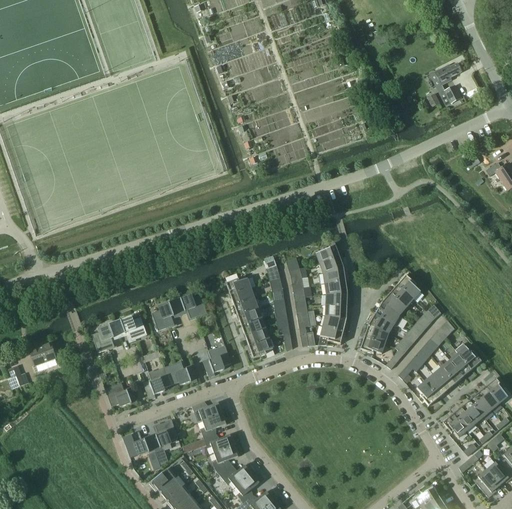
[(378,43),(385,41),(383,33),(376,35),(378,43)]
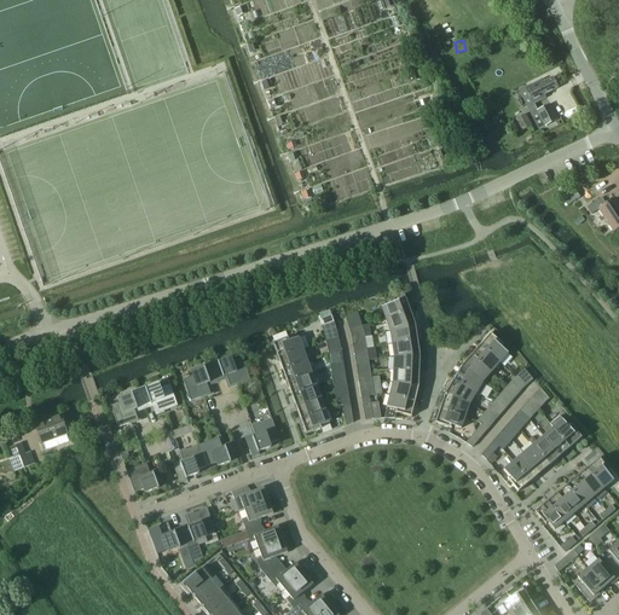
[(542,76),(525,85),(533,102),(544,97),(543,93),(557,86),(553,74),(543,79),(542,76)]
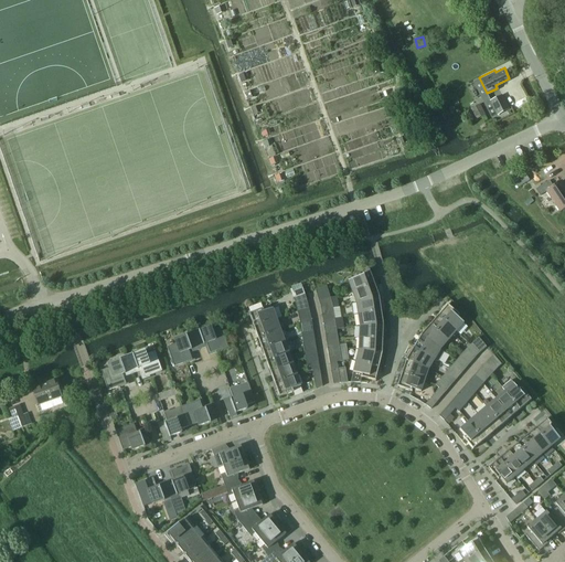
[(509,107),(502,93),(490,99),(497,113),(509,107)]
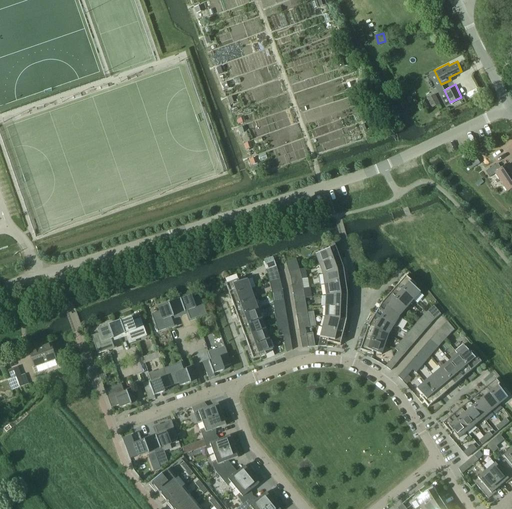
[(439,102),(434,93),(427,96),(432,105),(439,102)]
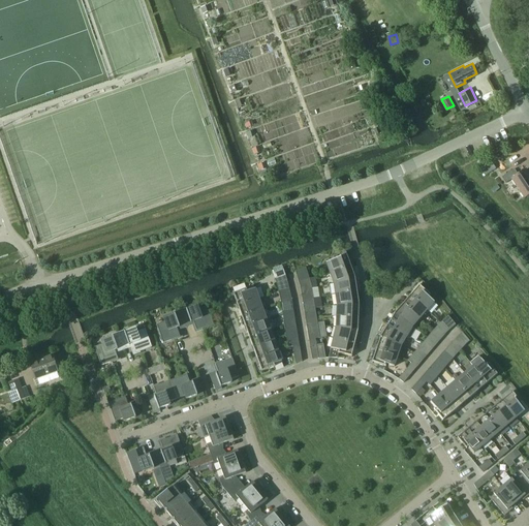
[(485,174),(496,166),(491,158),(479,165),(485,174)]
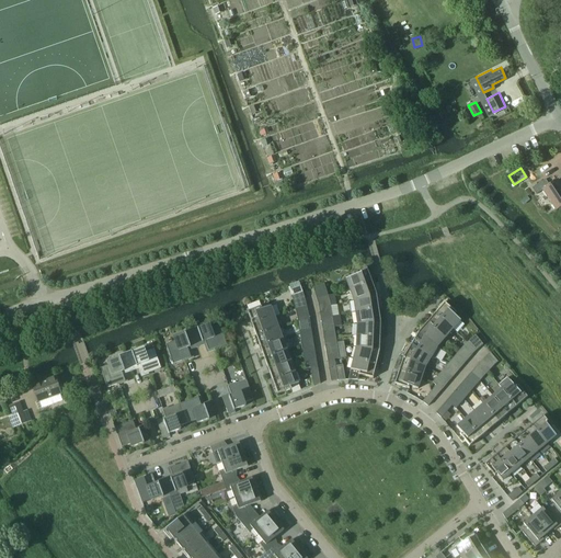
[(556,208),(560,204),(560,182),(558,177),(549,182),(546,177),(531,185),(536,192),(542,188),(556,208)]
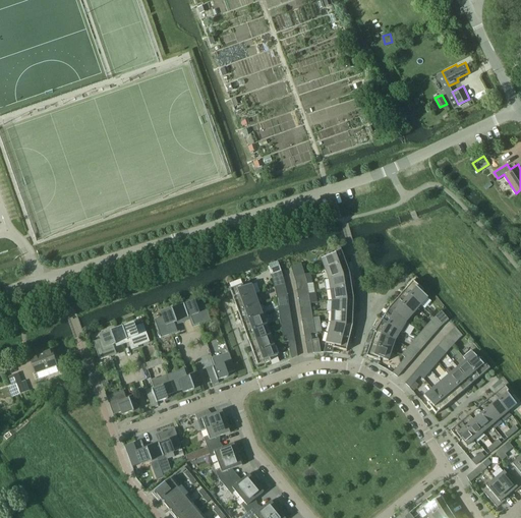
[(326,267),(345,260),(341,246),(328,251),(329,253),(322,256),(326,267)]
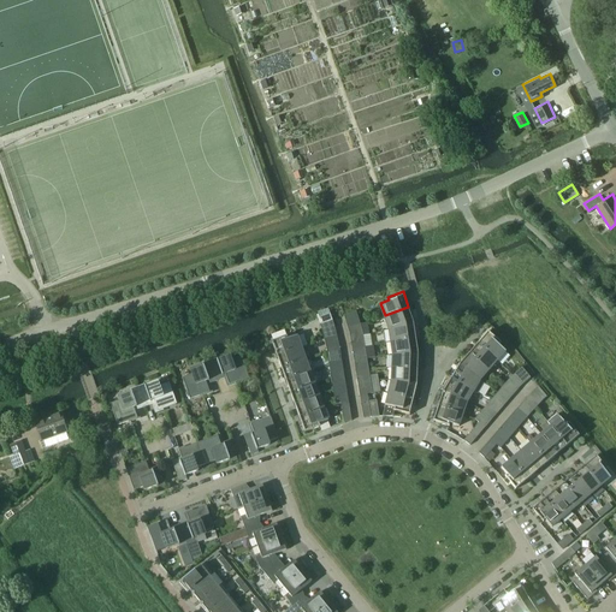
[(414,321),(408,307),(385,315),(390,327),(414,321)]
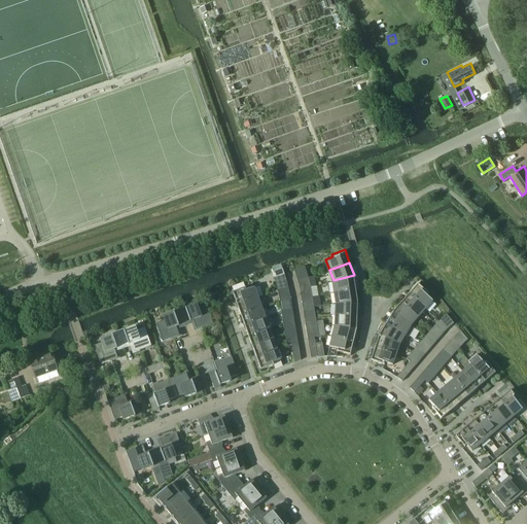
[(354,275),(334,280),(335,290),(356,287),(354,275)]
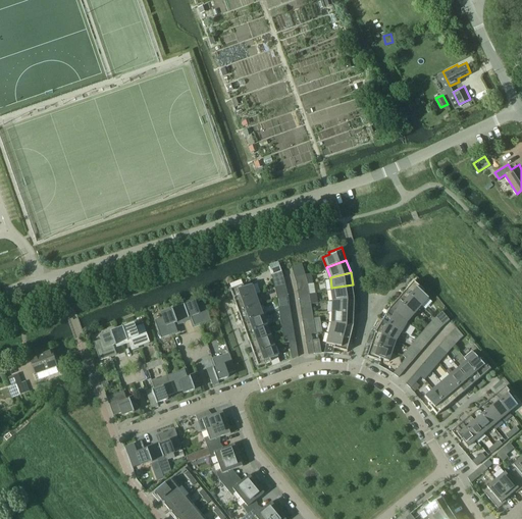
[(414,279),(405,290),(420,303),(427,295),(422,291),(424,289),(414,279)]
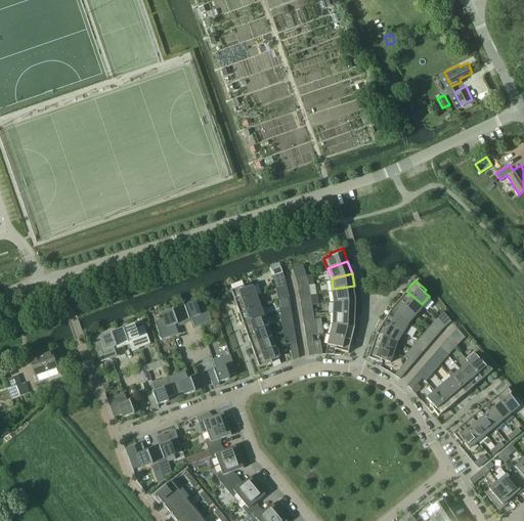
[(235,301),(255,294),(252,284),(246,287),(245,284),(231,289),(235,301)]
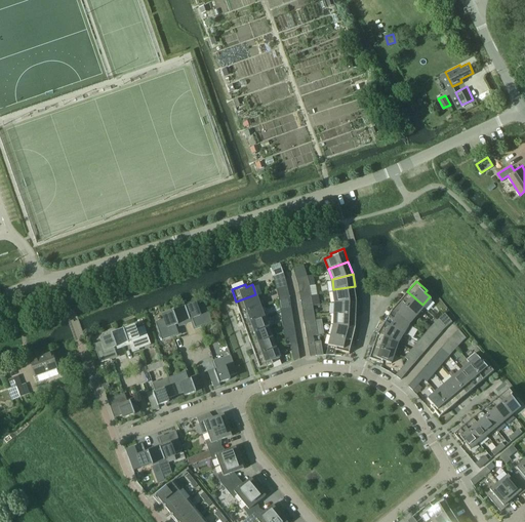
[(355,286),(333,289),(335,300),(356,299),(355,286)]
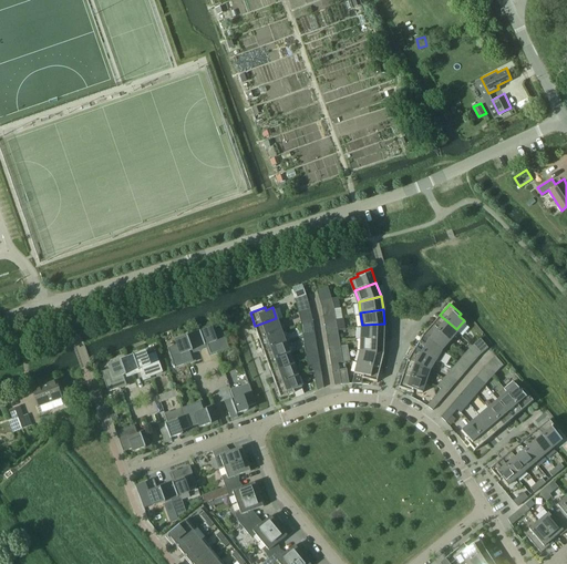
[(440,315),(432,324),(449,338),(456,329),(440,315)]
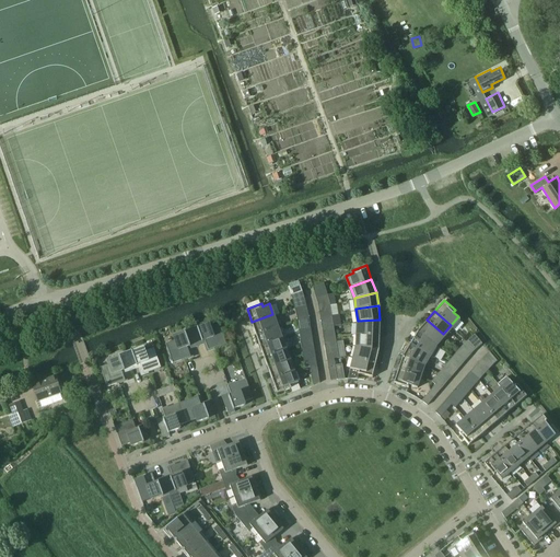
[(277,325),(272,314),(252,322),(256,333),(277,325)]
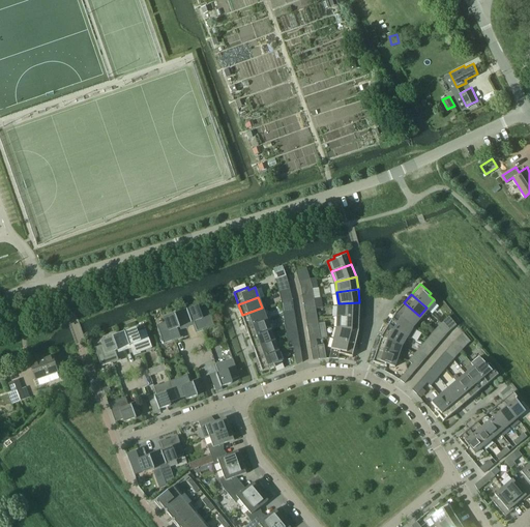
[(359,302),(339,303),(337,315),(359,316),(359,302)]
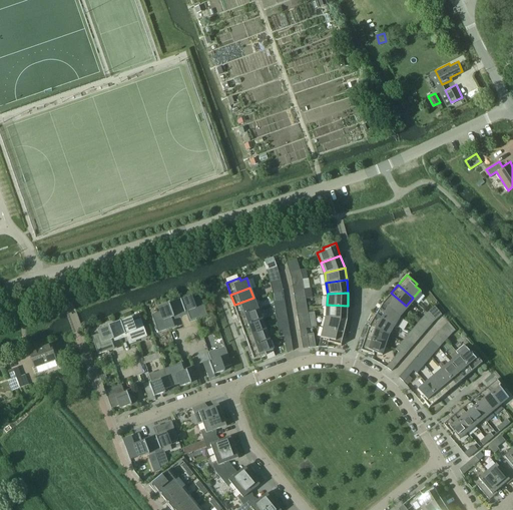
[(391,293),(382,302),(399,314),(406,306),(391,293)]
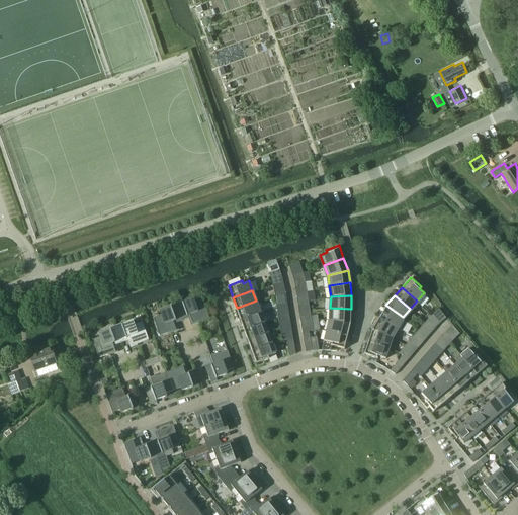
[(176,302),(182,319),(190,316),(192,322),(209,316),(202,297),(194,301),(193,297),(183,302),(182,298),(176,302)]
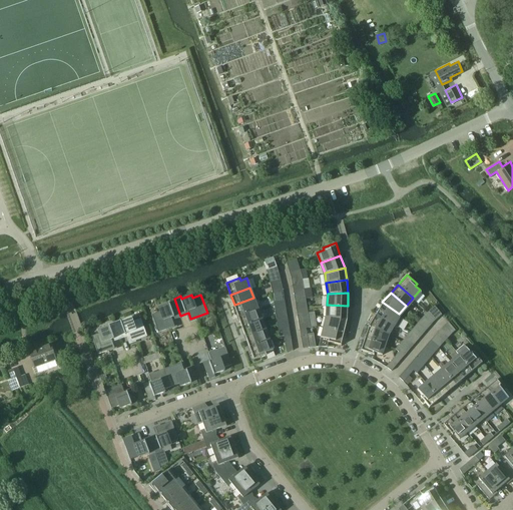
[(258,308),(253,298),(234,305),(238,315),(258,308)]
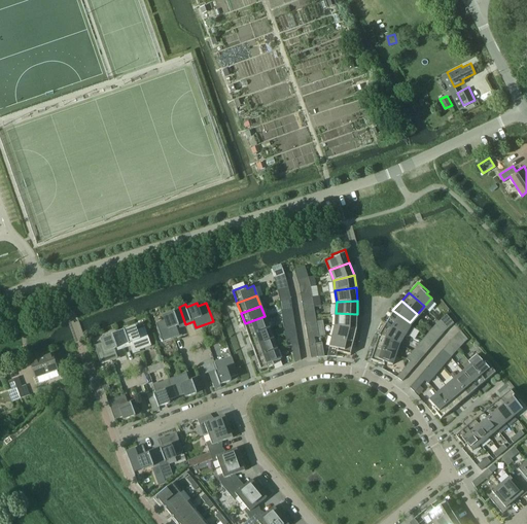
[(177,326),(185,324),(179,307),(173,309),(173,312),(163,315),(164,318),(155,321),(163,340),(179,334),(177,326)]
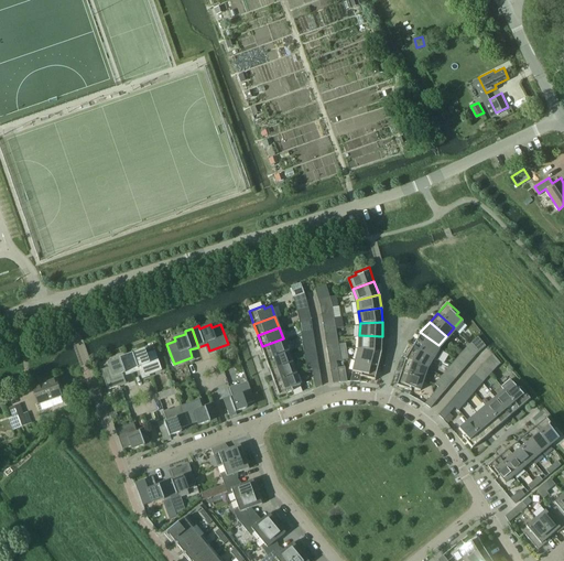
[(443,348),(438,345),(420,332),(413,344),(433,356),(437,358),(443,348)]
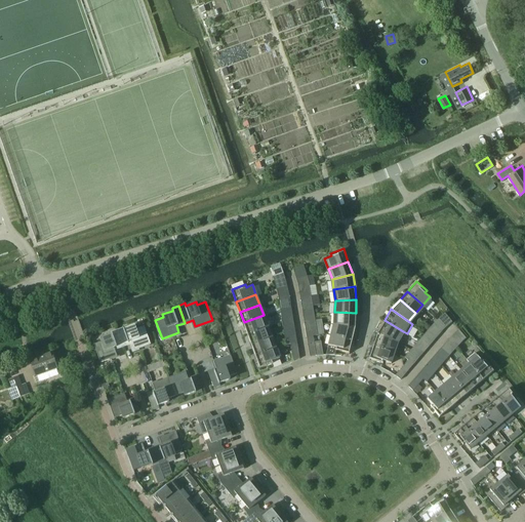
[(445,311),(441,314),(448,323),(452,320),(447,315),(445,311)]
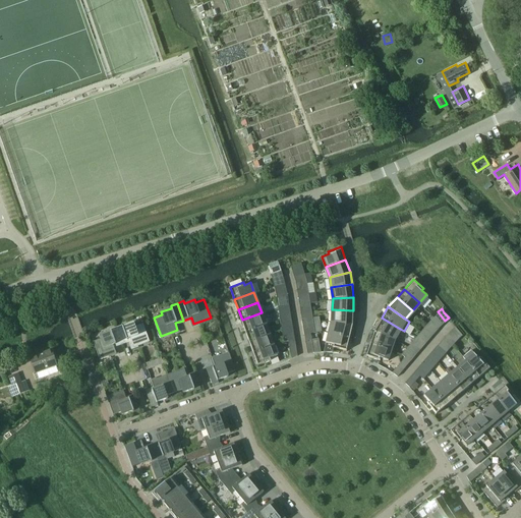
[(353,310),(332,309),(332,321),(352,324),(353,310)]
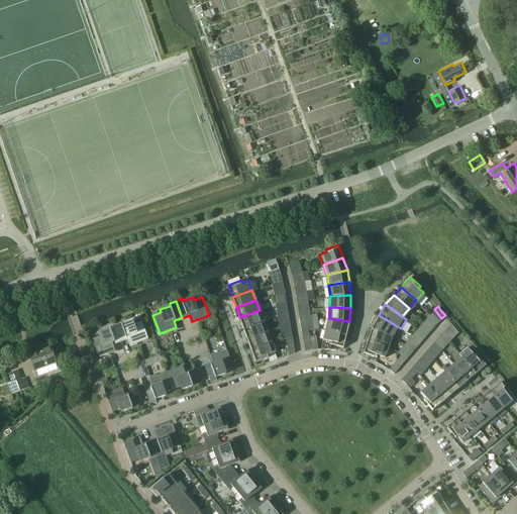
[(243,328),(264,321),(260,310),(240,317),(243,328)]
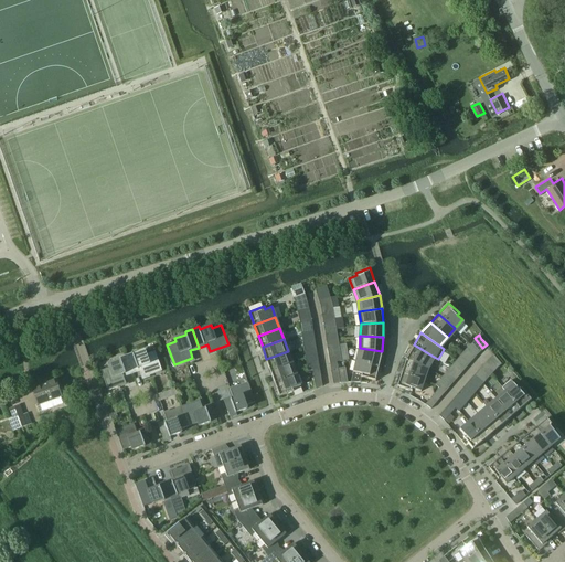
[(414,345),(406,357),(427,367),(434,357),(414,345)]
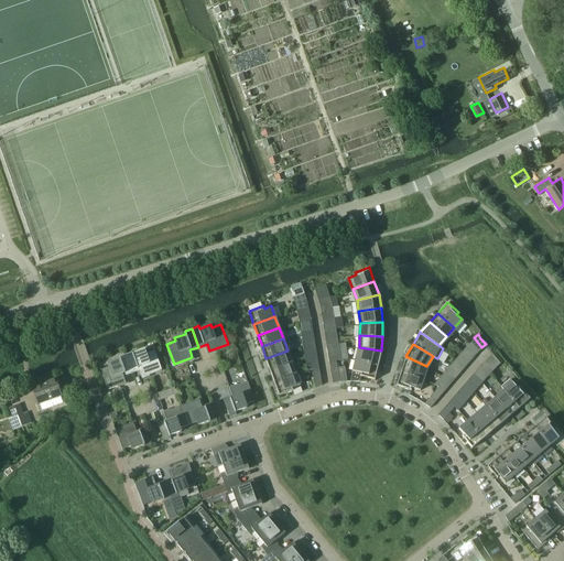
[(465,346),(463,349),(472,357),(475,354),(465,346)]
